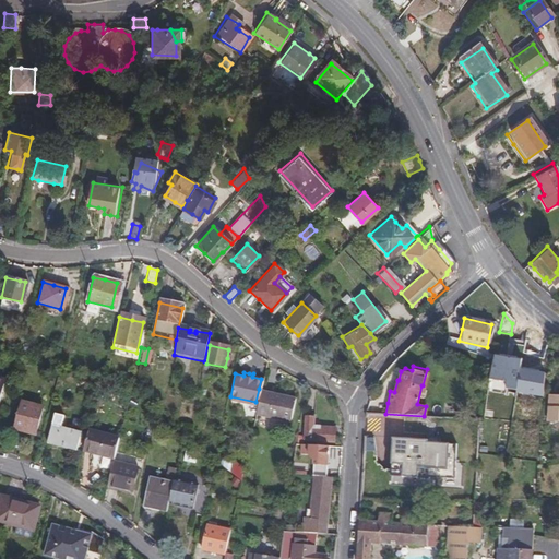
[(512,381),(512,373),(507,373),(499,373),(500,401),(509,401),(509,399),(521,399),(521,381),(512,381)]
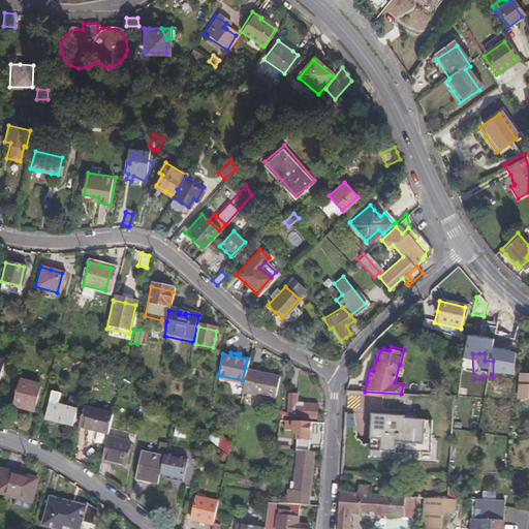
[(267,372),(245,368),(242,380),(240,393),(273,400),(278,375),(267,372)]
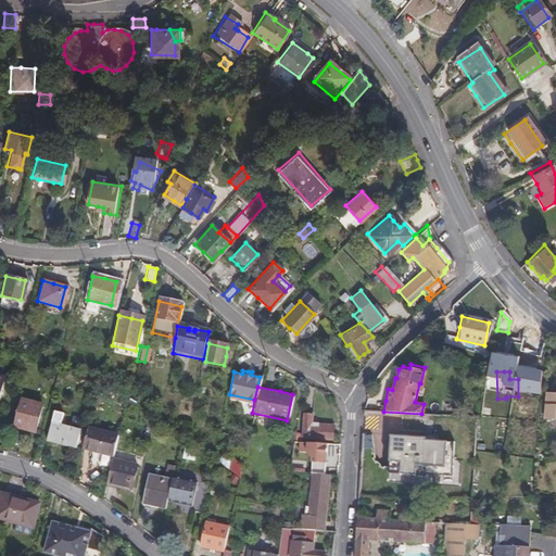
[(555,393),(545,393),(543,419),(555,420),(555,393)]
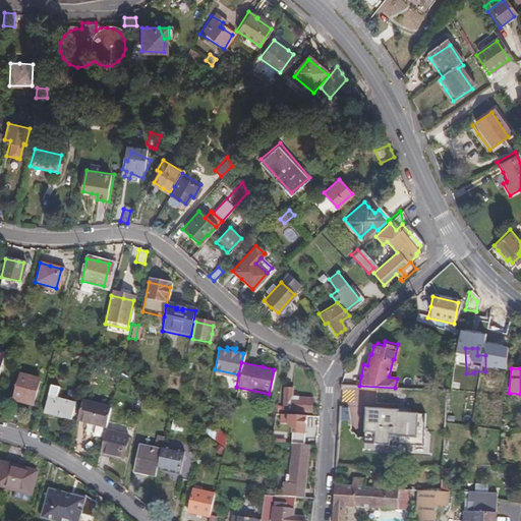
[(36,379),(17,374),(11,396),(17,398),(21,399),(20,401),(30,403),(36,379)]
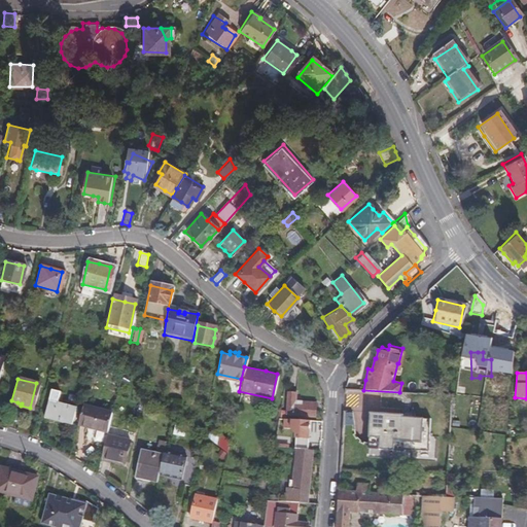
[(313,408),(314,402),(293,400),(294,392),(285,391),(284,414),(312,416),(313,408)]
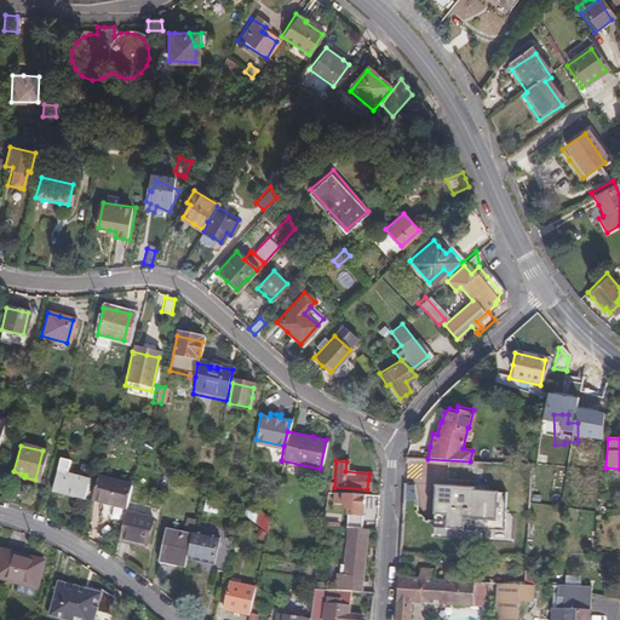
[(86,481),(53,472),(50,489),(62,492),(75,495),(74,498),(82,500),(86,481)]
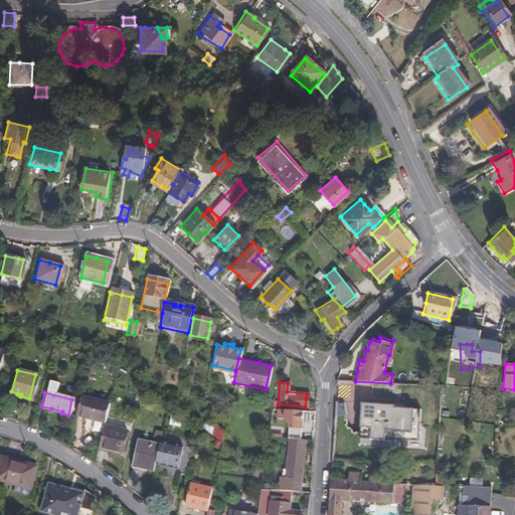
[(107,404),(78,396),(73,413),(87,417),(102,421),(107,404)]
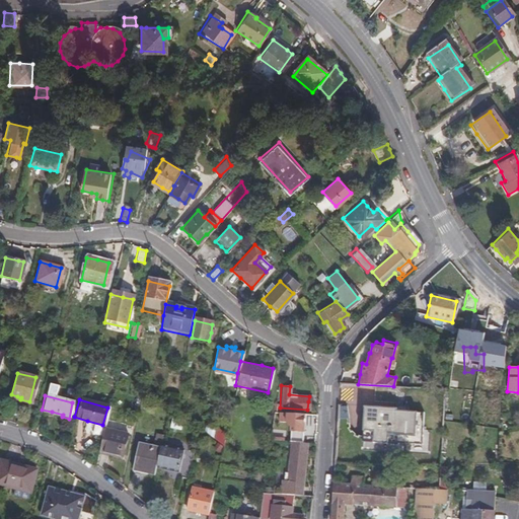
[(395,443),(420,445),(422,413),(400,412),(401,403),(395,403),(394,409),(363,406),(361,435),(372,436),(371,443),(395,445),(395,443)]
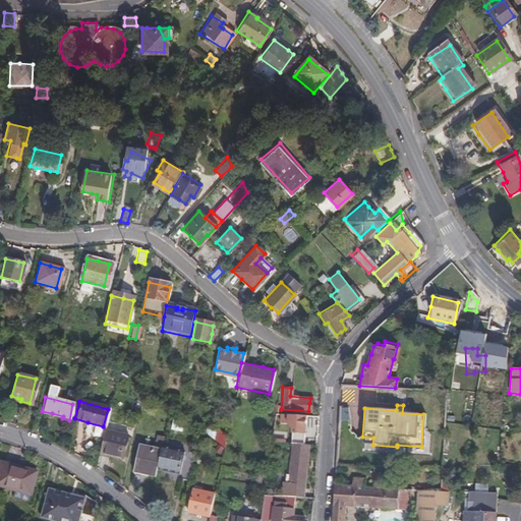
[(308,425),(309,417),(287,415),(285,437),(296,438),(296,437),(303,437),(304,433),(307,433),(308,425)]
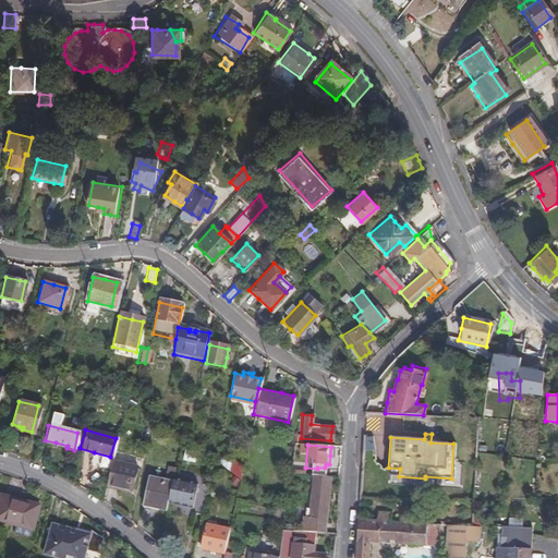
[(227,471),(229,461),(220,459),(219,464),(227,471)]
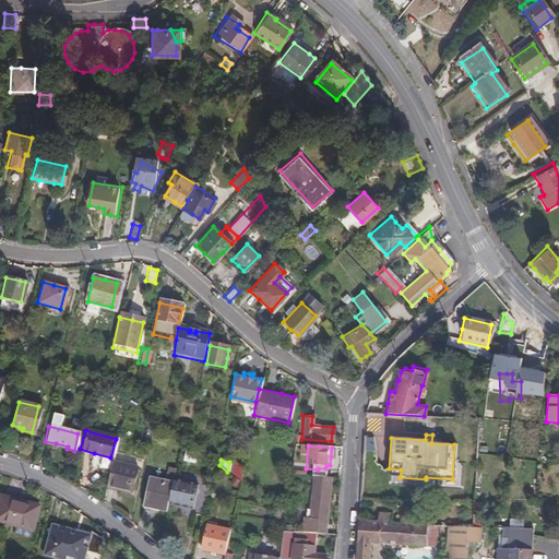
[(227,472),(238,480),(241,465),(229,462),(227,472)]
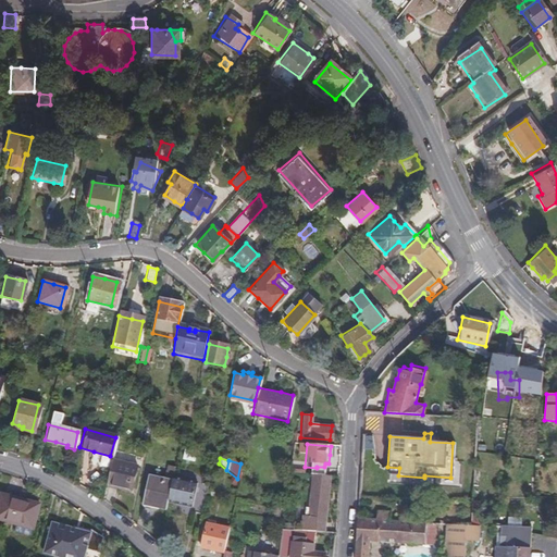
[(287,472),(301,473),(302,461),(288,460),(287,472)]
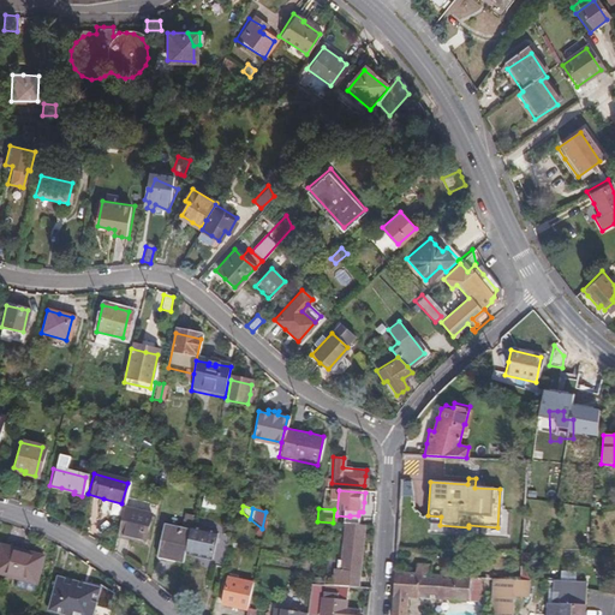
[(123,509),(117,535),(133,538),(144,541),(149,514),(123,509)]
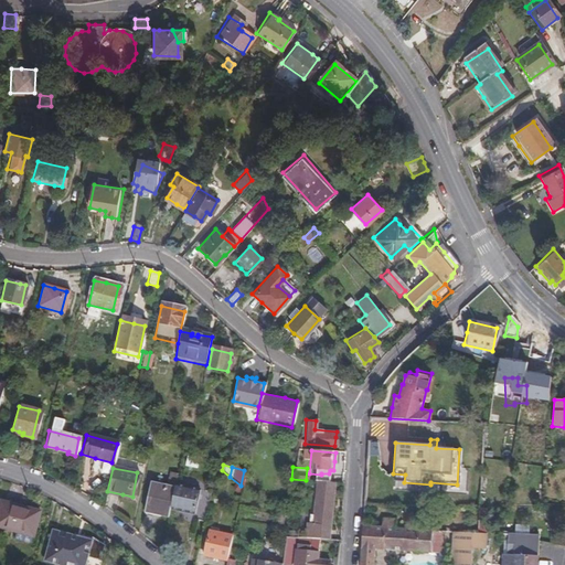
[(172,484),(176,473),(166,471),(163,484),(172,487),(172,484)]
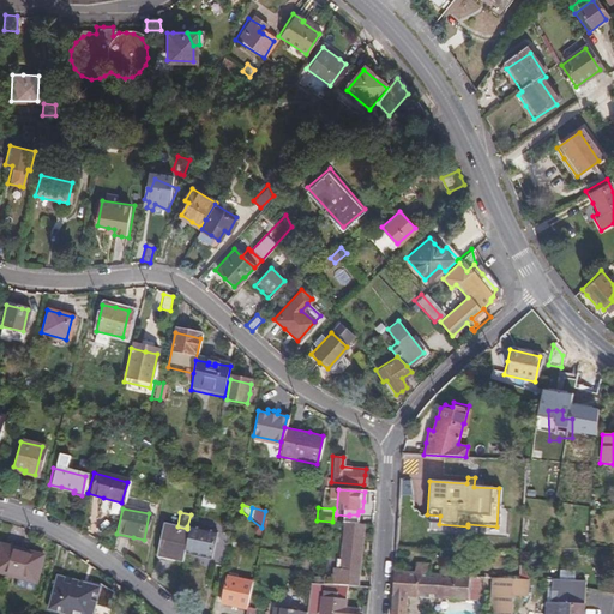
[(167,558),(180,560),(182,551),(187,529),(178,527),(162,523),(155,554),(167,558)]
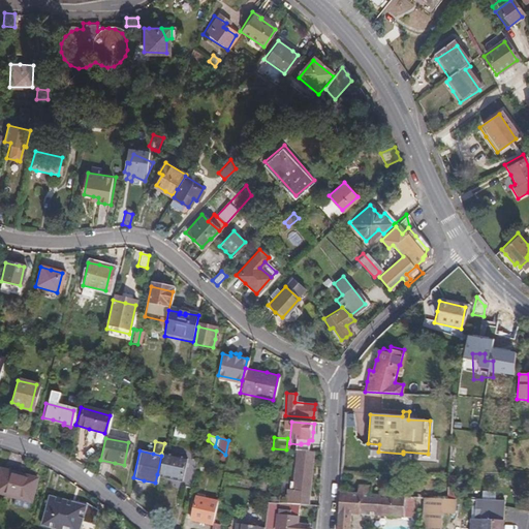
[(298,503),(307,504),(309,467),(310,450),(293,450),(291,489),(284,489),(283,503),(298,503)]
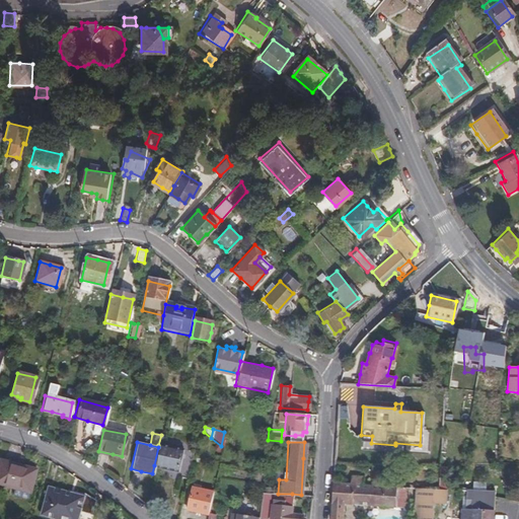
[(158,447),(154,465),(168,469),(176,470),(174,476),(183,478),(190,452),(158,445),(158,447)]
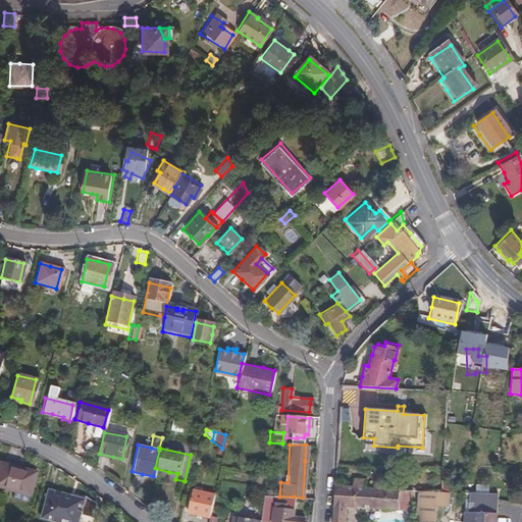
[(0,486),(11,490),(29,494),(35,472),(14,467),(0,462),(0,486)]
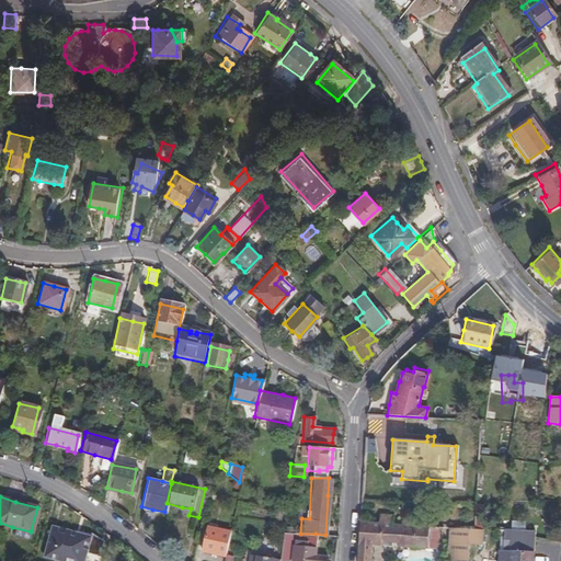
[(221,519),(229,522),(232,508),(225,507),(221,519)]
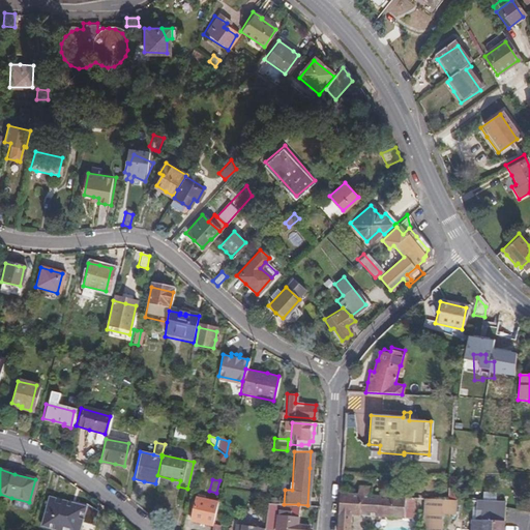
[(266,492),(267,483),(261,482),(259,491),(266,492)]
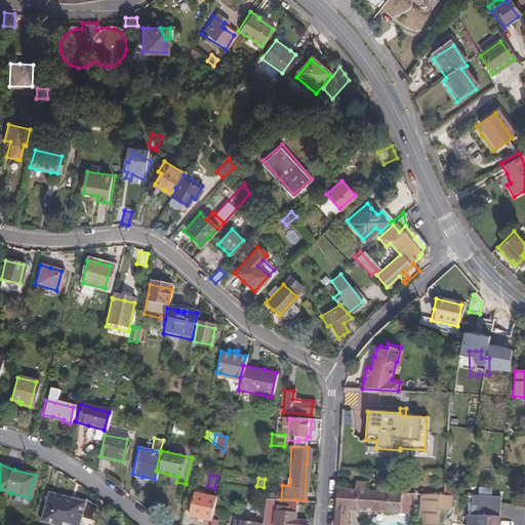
[(333,508),(332,524),(345,524),(346,511),(406,515),(407,493),(366,491),(366,483),(353,482),(353,490),(334,489),(333,508)]
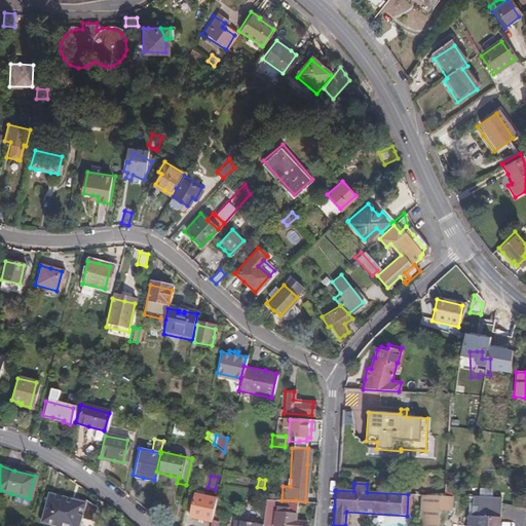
[(183,509),(188,510),(192,495),(186,493),(183,509)]
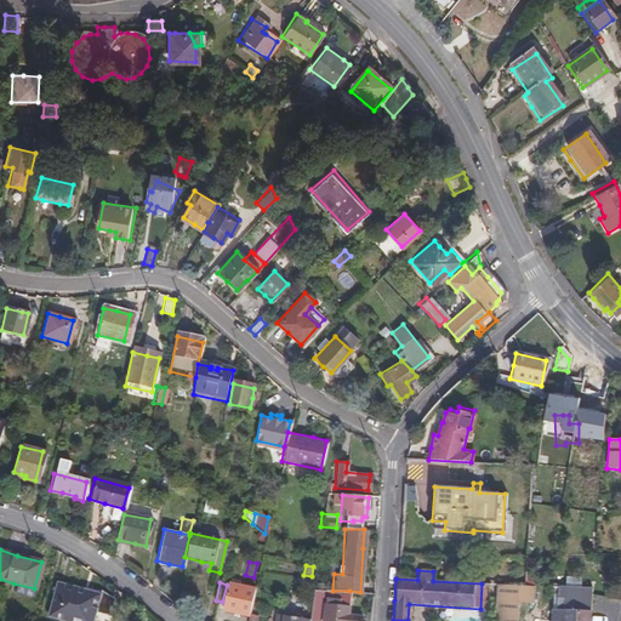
[(232,611),(246,615),(252,588),(227,582),(227,585),(222,602),(221,609),(232,611)]
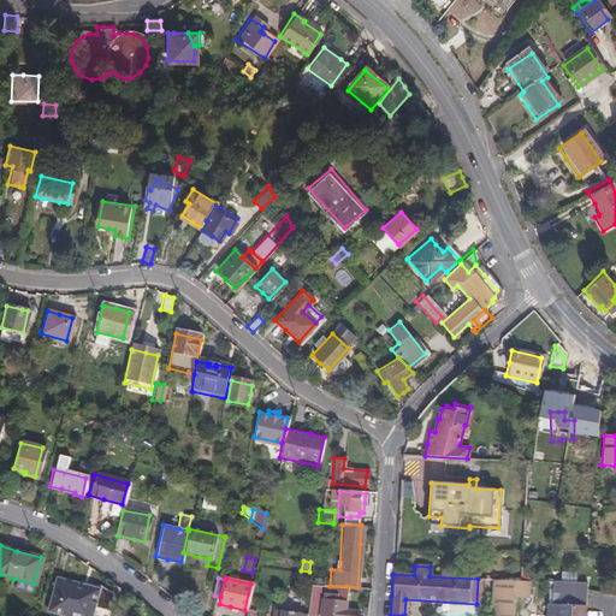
[(31,592),(34,584),(13,579),(12,587),(31,592)]
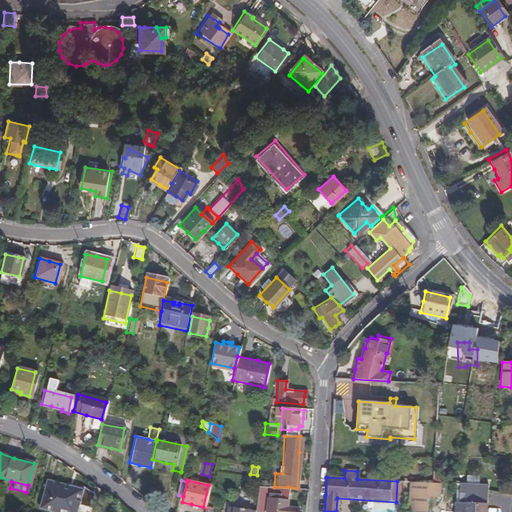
[(426,483),(409,481),(408,495),(426,496),(426,483)]
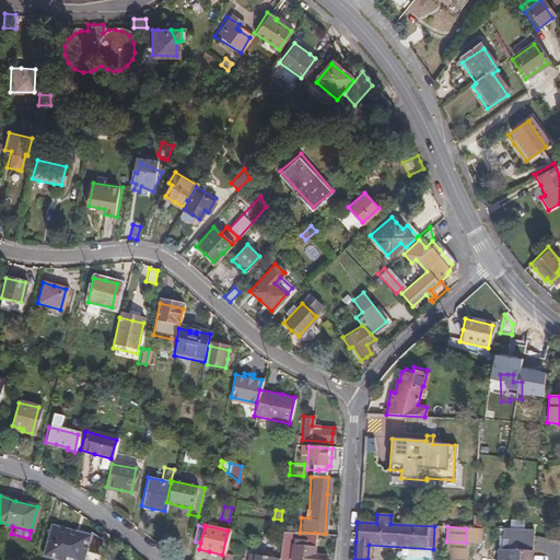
[(43,556),(61,559),(78,559),(82,549),(84,549),(85,551),(96,555),(102,539),(90,534),(88,539),(77,537),(68,535),(69,531),(54,527),(51,535),(48,535),(43,556)]
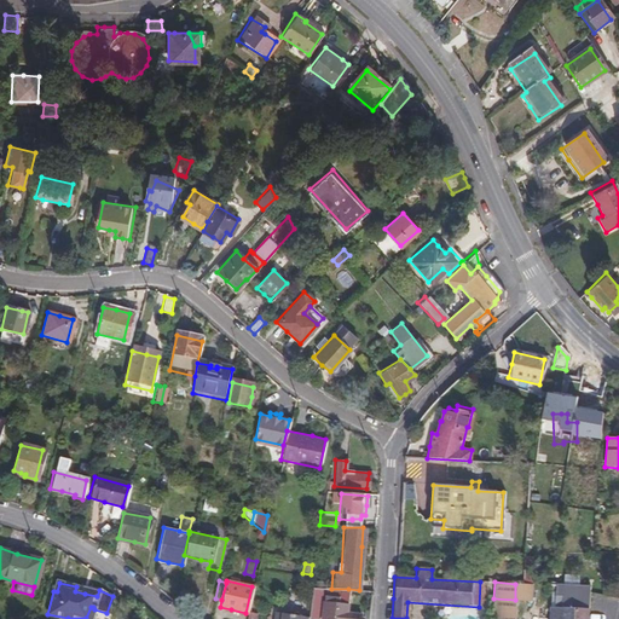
[(525,601),(526,584),(515,584),(515,600),(525,601)]
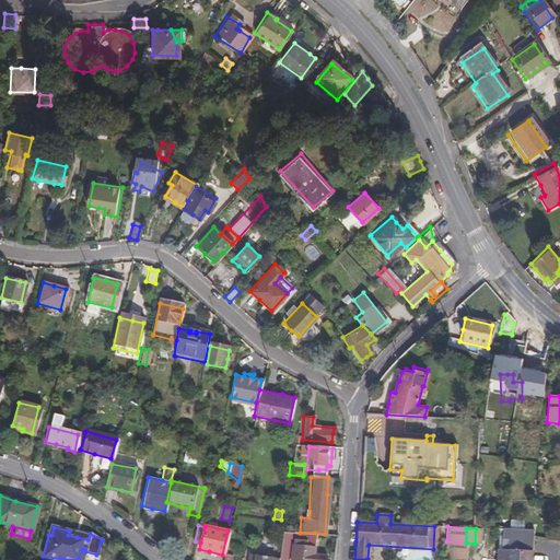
[(502,528),(485,528),(483,536),(502,537),(502,528)]
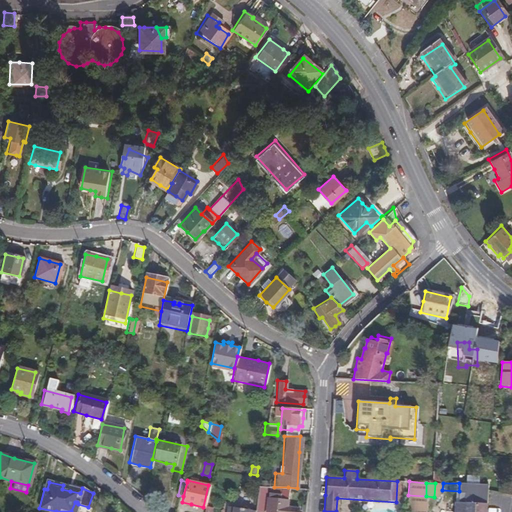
[(484,511),(486,490),(486,485),(461,484),(460,502),(462,502),(461,511),(455,511),(453,511),(484,511)]
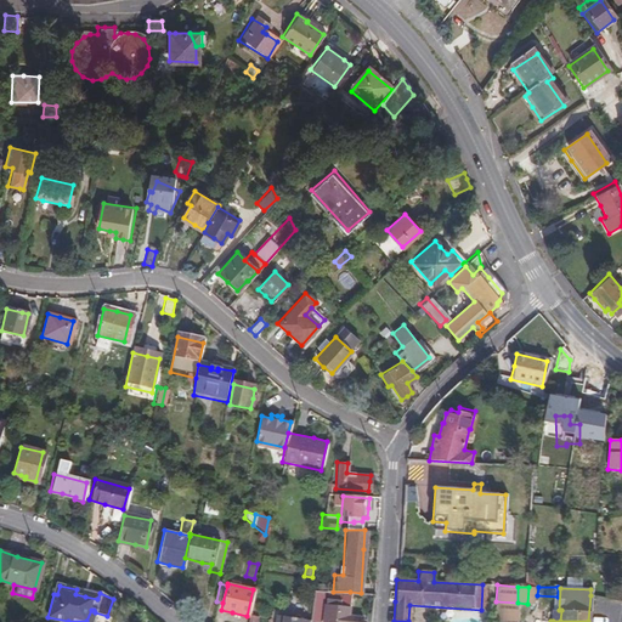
[(307,621),(311,621),(316,621),(321,592),(312,592),(311,591),(307,621)]
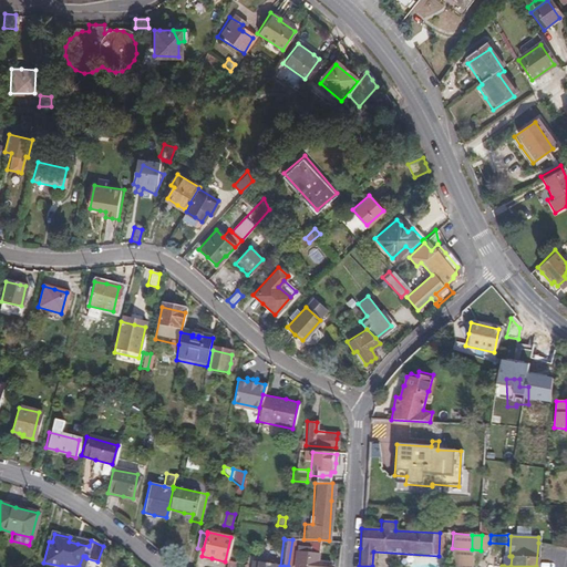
[(303,539),(298,538),(296,566),(329,566),(330,563),(318,563),(318,550),(319,539),(303,539)]
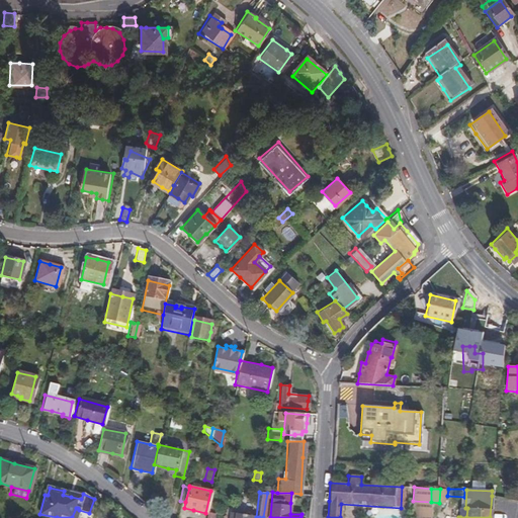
[(429,517),(431,502),(413,501),(411,517),(429,517)]
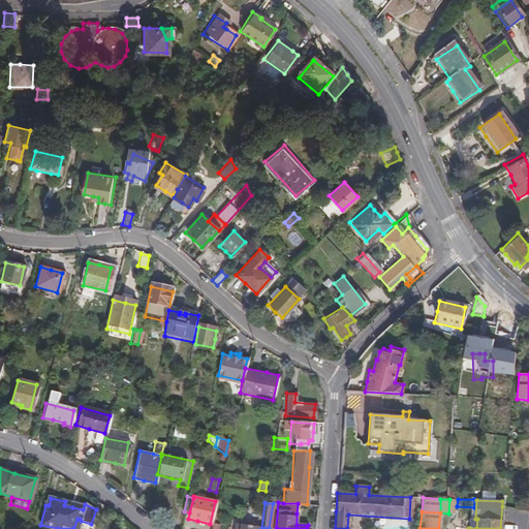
[(469,519),(468,528),(470,528),(476,528),(477,519),(475,519),(469,519)]
